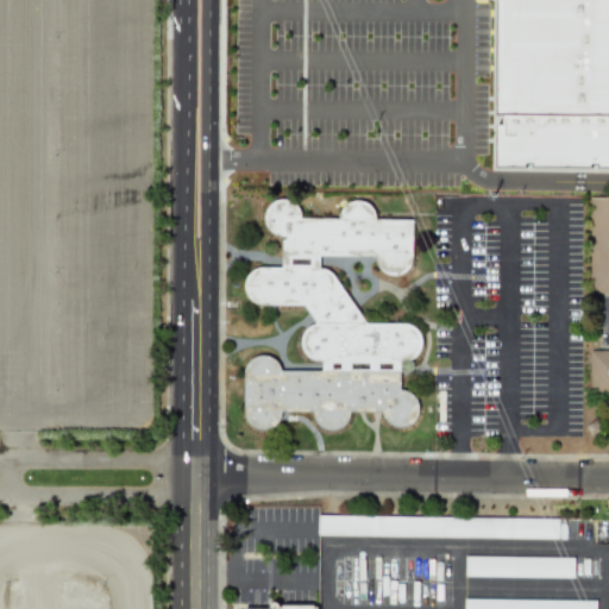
[(503,0),(608,0),(608,156),(503,156),(503,0)]
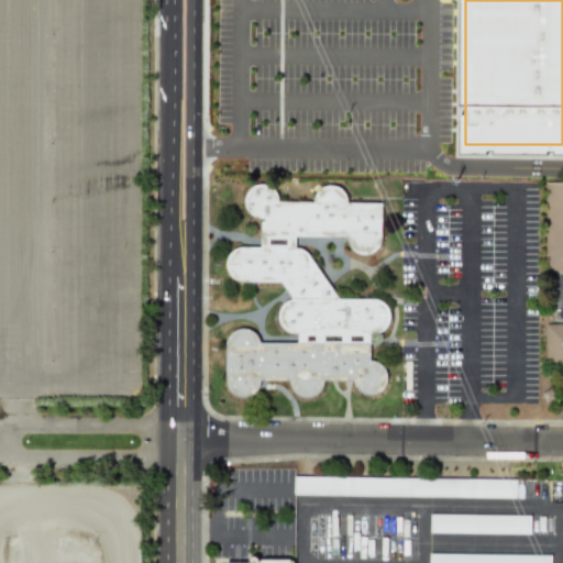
[(263,222),(264,250),(241,250),(231,254),(227,266),(231,278),(241,284),(284,285),(294,301),(283,306),(278,316),(280,328),(289,334),(299,335),(299,344),(261,343),(254,332),(241,329),(230,333),(225,344),(225,379),(230,394),(245,398),(254,393),(261,382),(290,382),(294,395),(307,399),(320,393),(324,381),(354,381),(359,393),(371,397),(382,397),(389,388),(392,379),(388,371),(382,364),(374,363),(374,337),(388,333),(394,317),(387,305),(374,300),(343,301),(311,254),(300,251),(300,240),(351,240),(354,252),(367,258),(379,254),(385,240),(385,208),(352,207),(348,194),(333,188),(320,195),(317,206),(283,206),(274,187),(261,186),(250,192),(245,205),(250,213),(263,222)]
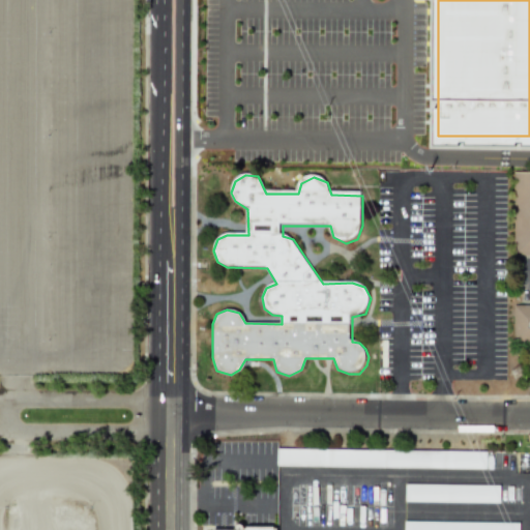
[(529,305),(512,305),(513,343),(529,342),(529,305)]
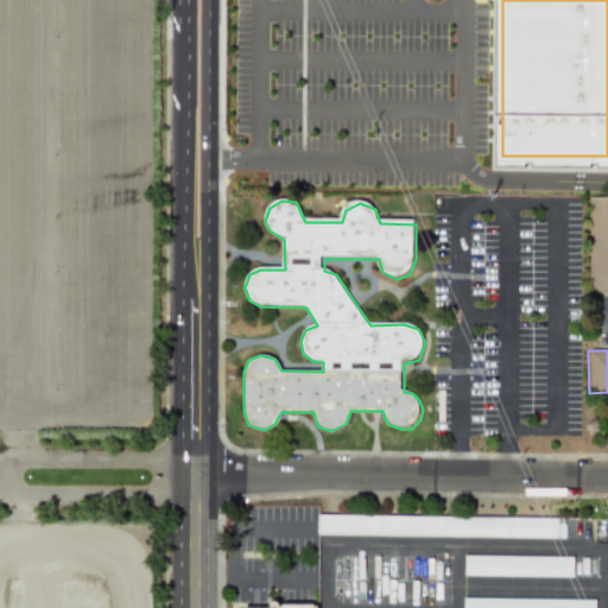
[(557,518),(317,514),(317,534),(557,538),(557,518)]
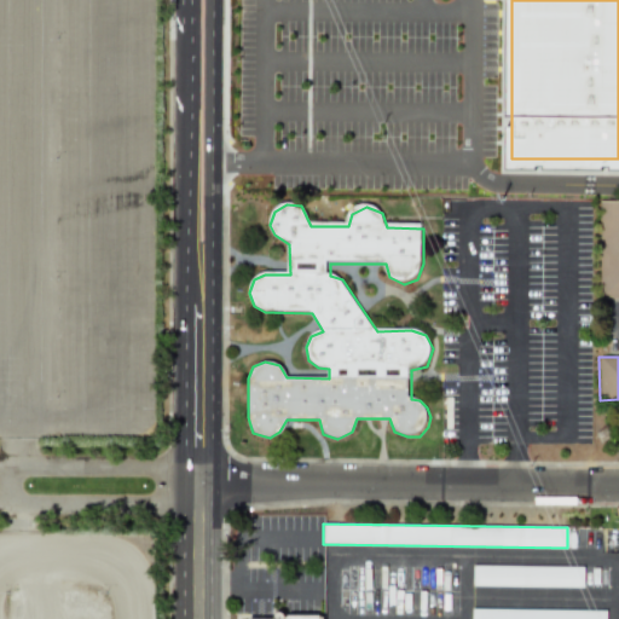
[(573,567),(472,566),(472,586),(573,588),(573,567)]
